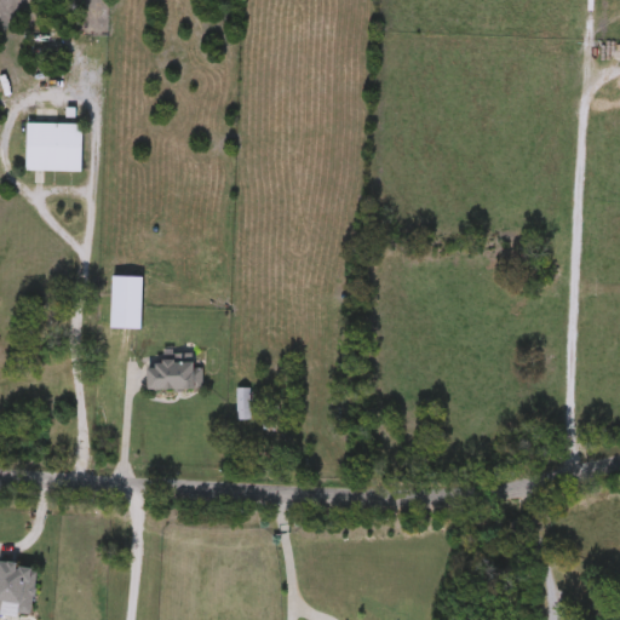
[(81,173),(26,173),(26,125),(81,125),(81,173)]
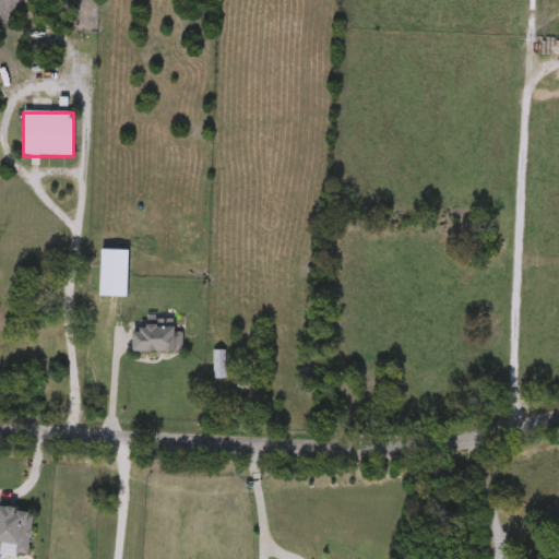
[(121,320),(91,320),(91,278),(121,278),(121,320)]
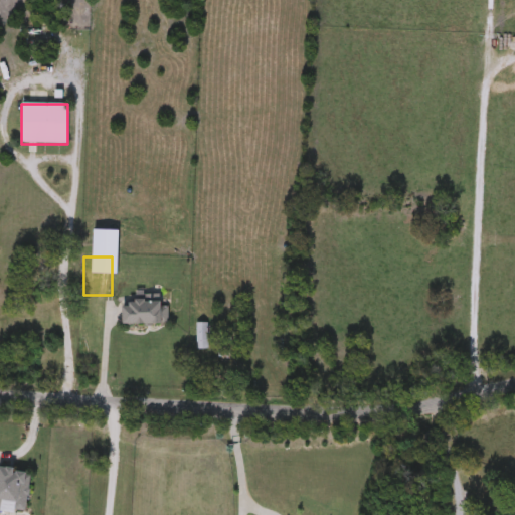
[(168,326),(122,326),(122,302),(168,303),(168,326)]
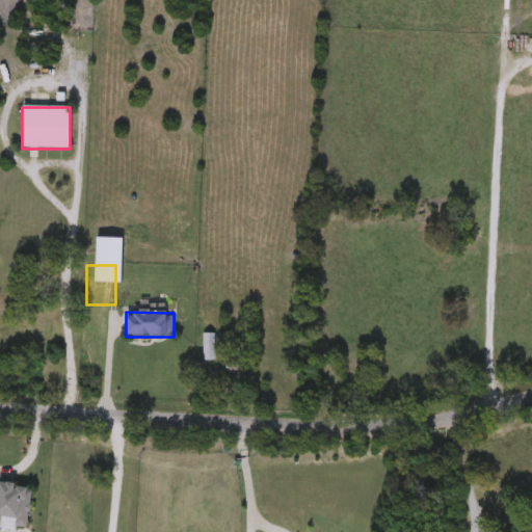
[(228,378),(228,389),(204,389),(204,336),(215,336),(215,360),(236,360),(236,378),(228,378)]
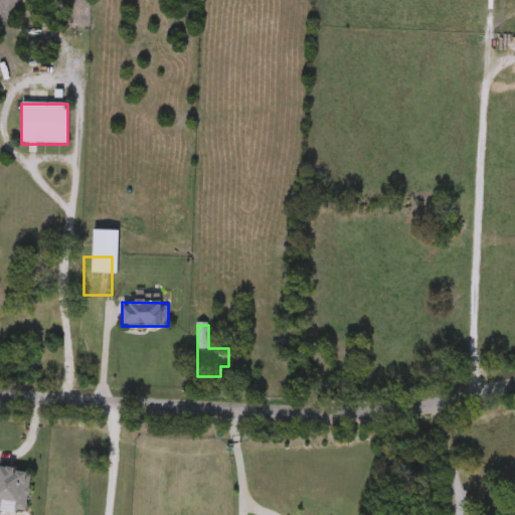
[(258,364),(258,376),(243,376),(243,364),(258,364)]
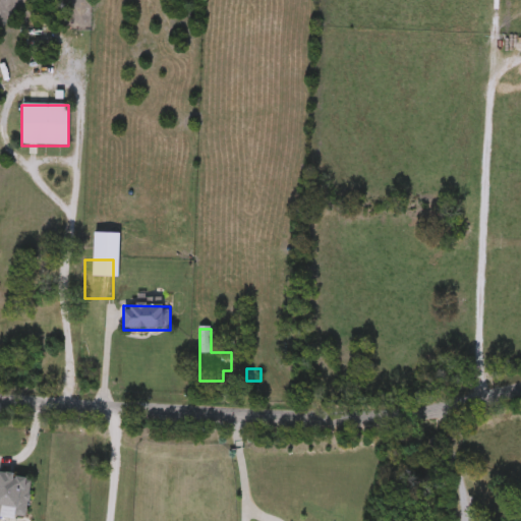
[(0,520),(0,474),(32,479),(26,518),(14,516),(15,510),(1,509),(0,520)]
